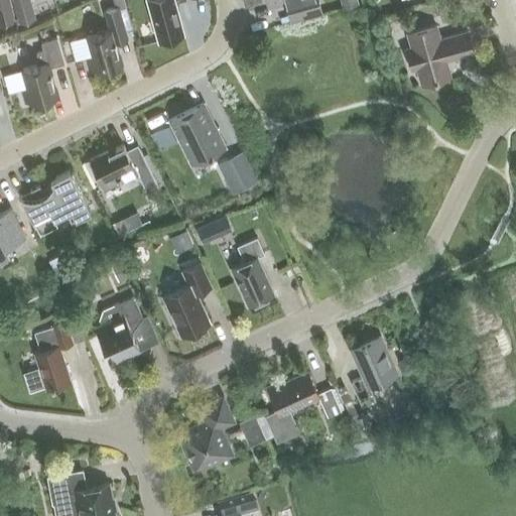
[(0,0),(0,22),(13,19),(7,0),(0,0)]
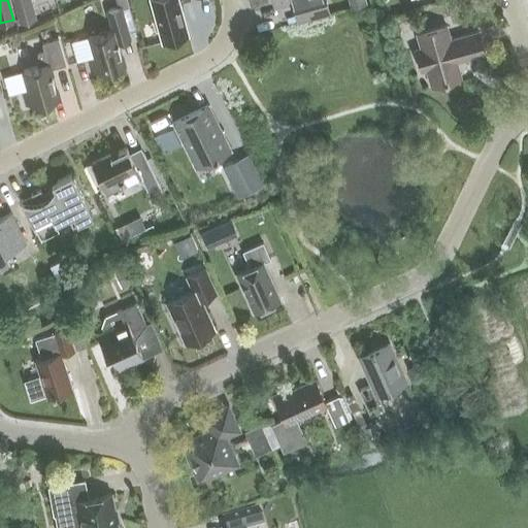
[(35,19),(30,0),(11,0),(18,23),(35,19)]
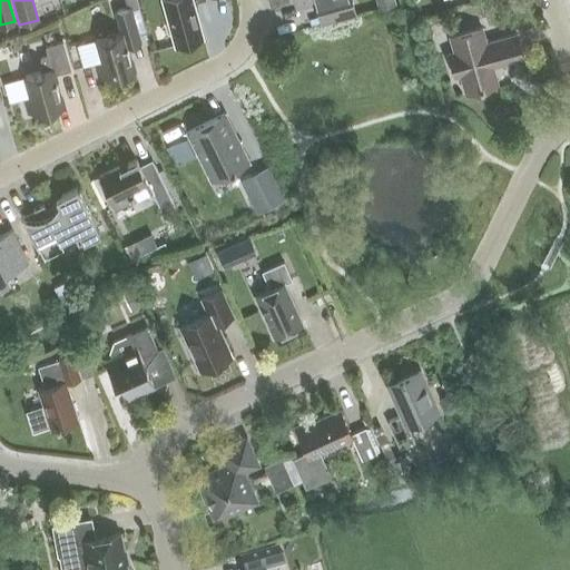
[(133,71),(126,48),(141,43),(139,35),(146,33),(136,0),(124,0),(126,8),(116,11),(121,33),(95,40),(97,47),(78,52),(82,67),(92,64),(98,81),(133,71)]
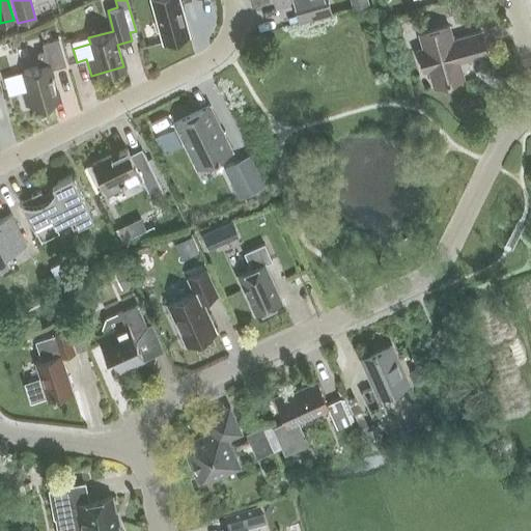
[(179,3),(189,0),(149,0),(162,42),(188,34),(179,3)]
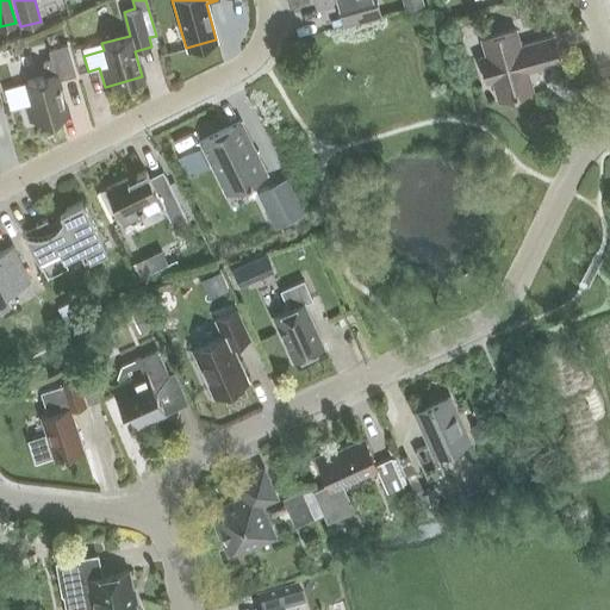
[(375,0),(312,0),(316,8),(336,2),(342,26),(380,17),(375,0)]
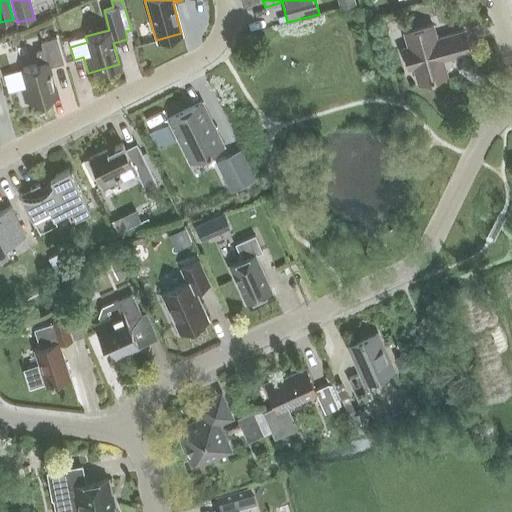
[(355,4),(353,0),(336,0),(339,8),(355,4)]
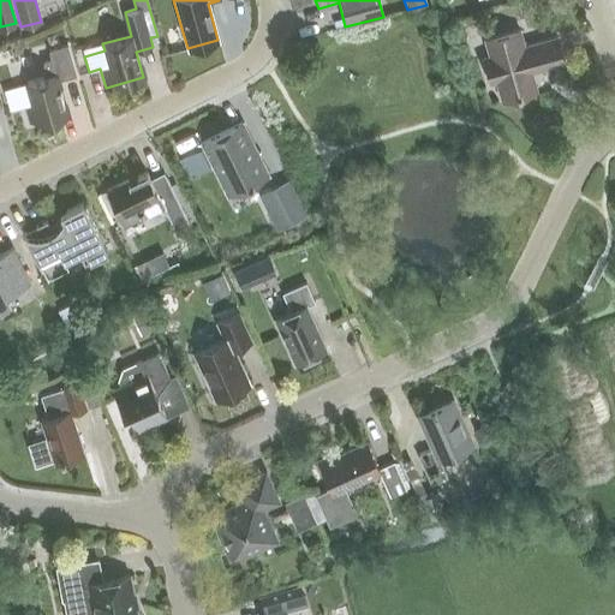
[(501,100),(536,90),(530,67),(561,58),(556,37),(524,46),(519,29),(484,40),(489,55),(483,58),(490,83),(496,82),(501,100)]
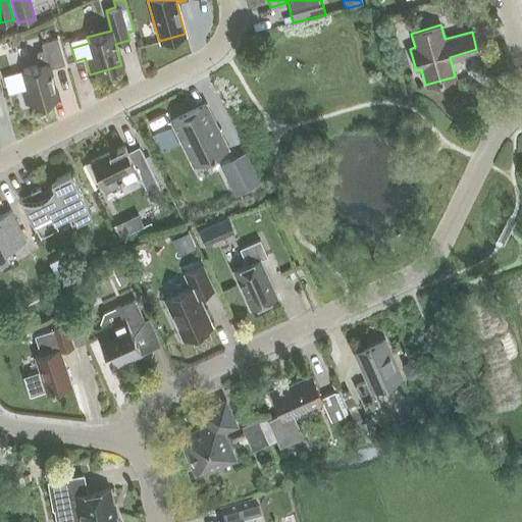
[(57,38),(41,43),(43,50),(36,51),(36,65),(21,69),(27,89),(19,91),(23,107),(56,98),(48,68),(64,64),(57,38)]
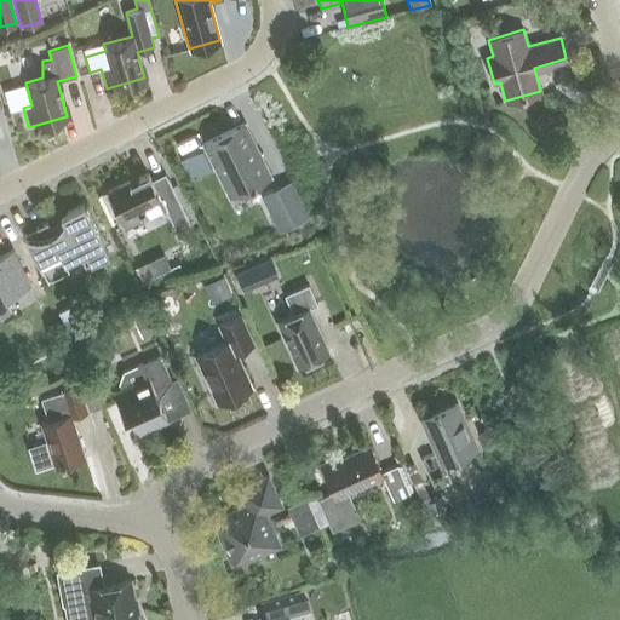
[(230,195),(269,176),(242,125),(204,144),(230,195)]
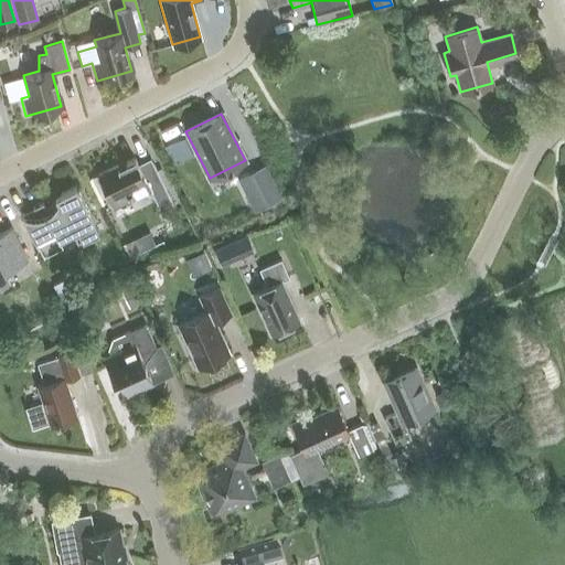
[(184,138),(177,142),(184,158),(192,155),(184,138)]
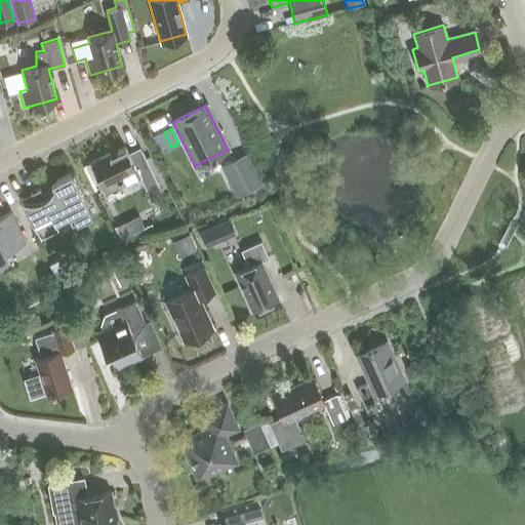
[(109,154),(90,163),(106,193),(138,176),(149,197),(161,191),(142,152),(129,157),(125,147),(109,155),(109,154)]
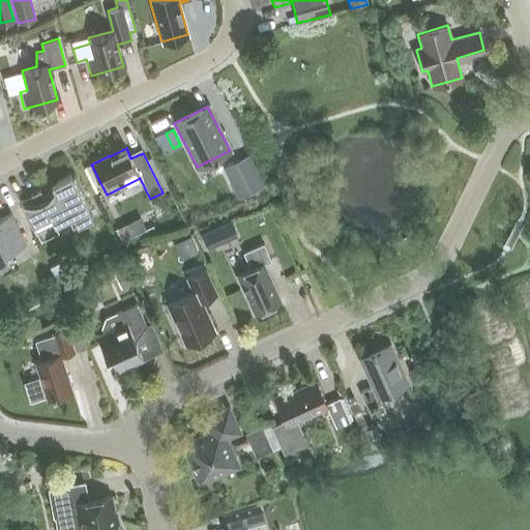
[(247,155),(233,163),(247,193),(262,185),(247,155)]
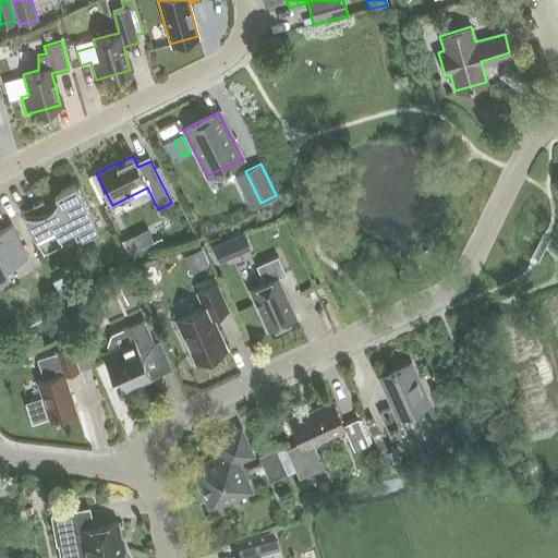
[(97,228),(74,184),(59,192),(61,196),(44,205),(41,201),(21,211),(36,241),(55,232),(57,237),(71,229),(75,239),(97,228)]
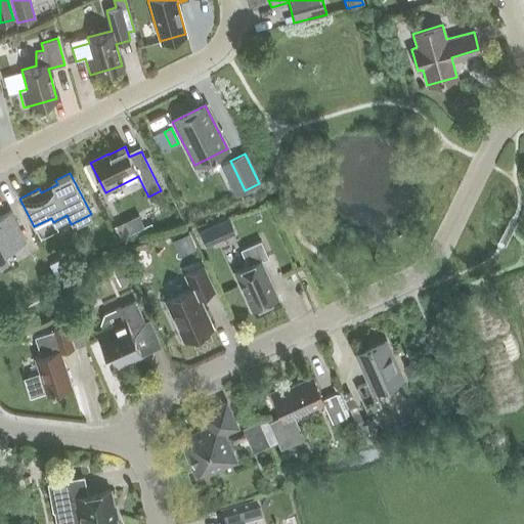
[(0,260),(7,257),(5,252),(25,242),(9,211),(0,215),(0,260)]
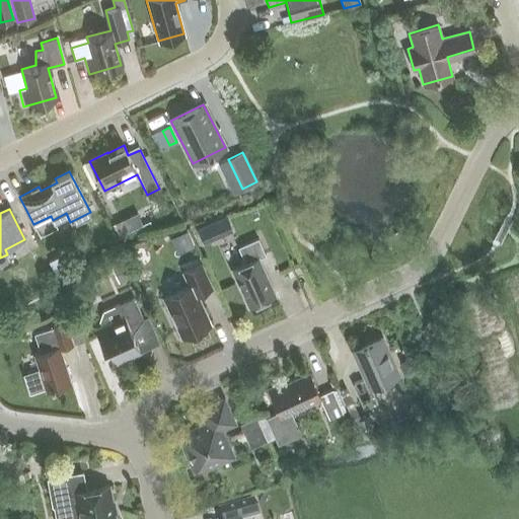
[(115,223),(120,235),(142,224),(137,213),(115,223)]
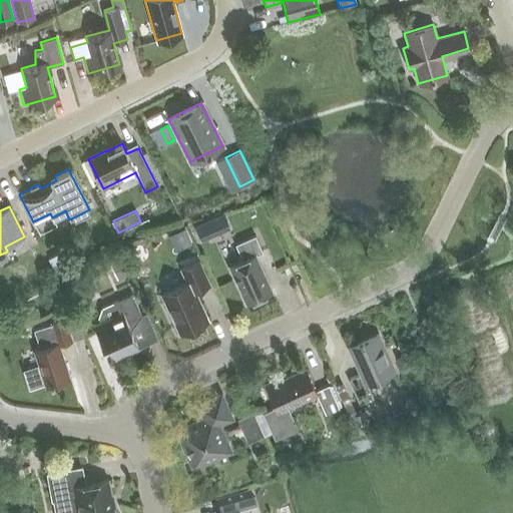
[(226,213),(195,223),(200,239),(231,230),(226,213)]
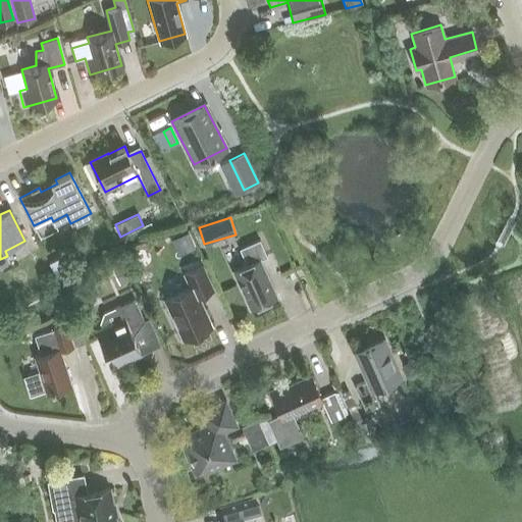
[(246,265),(232,271),(250,308),(276,297),(260,260),(267,257),(259,240),(239,249),(246,265)]
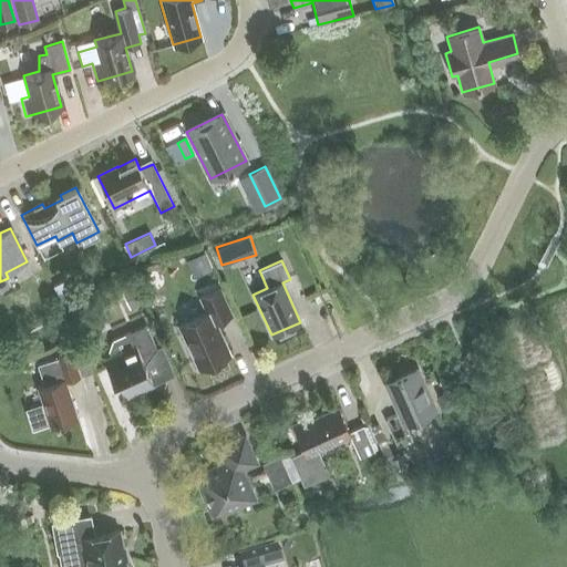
[(141,302),(133,285),(121,290),(129,308),(141,302)]
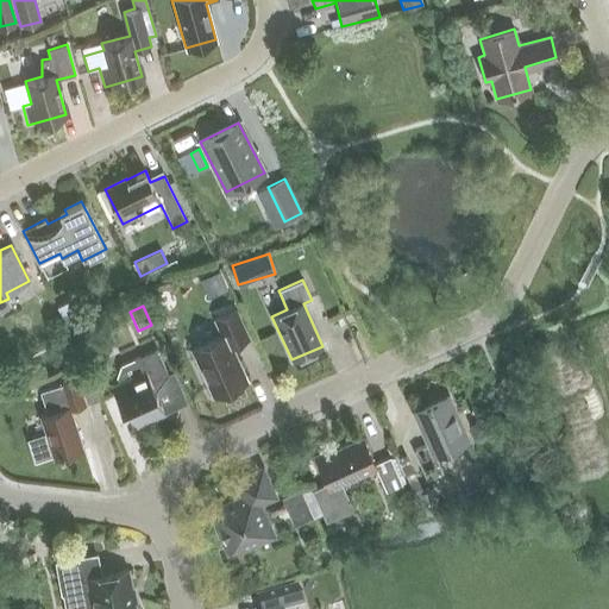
[(221,336),(192,350),(212,396),(246,380),(231,345),(249,338),(236,309),(214,319),(221,336)]
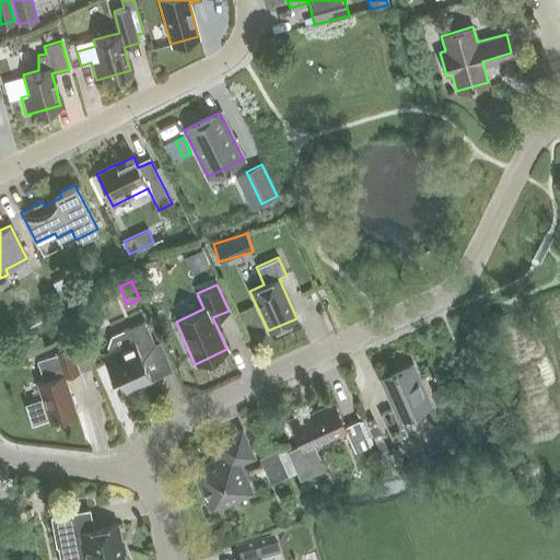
[(143,321),(111,336),(107,347),(109,351),(102,354),(111,375),(116,372),(125,392),(151,380),(139,352),(154,345),(143,321)]
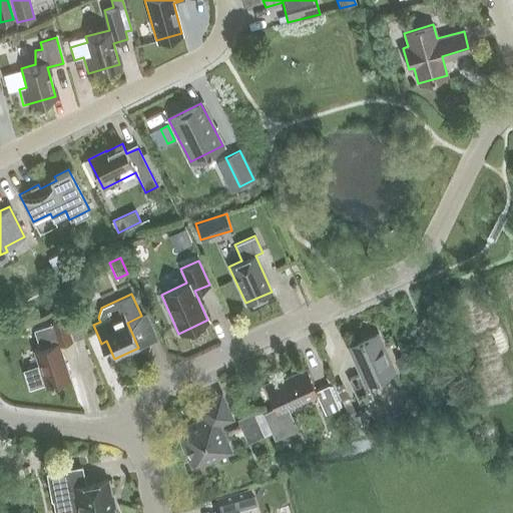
[(61,310),(64,317),(50,322),(51,323),(33,329),(39,348),(33,350),(45,387),(69,379),(58,345),(83,337),(70,307),(61,310)]
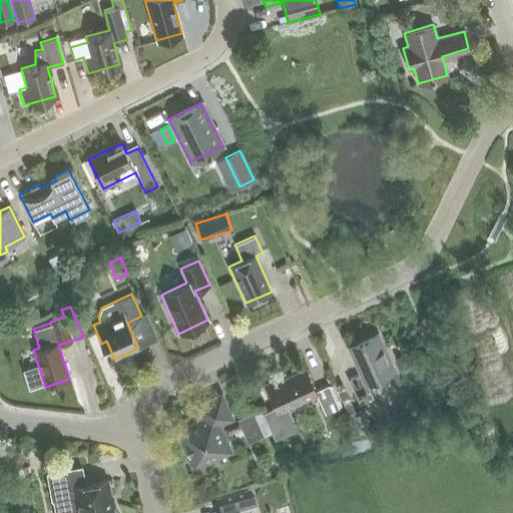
[(422,339),(431,335),(425,321),(416,326),(422,339)]
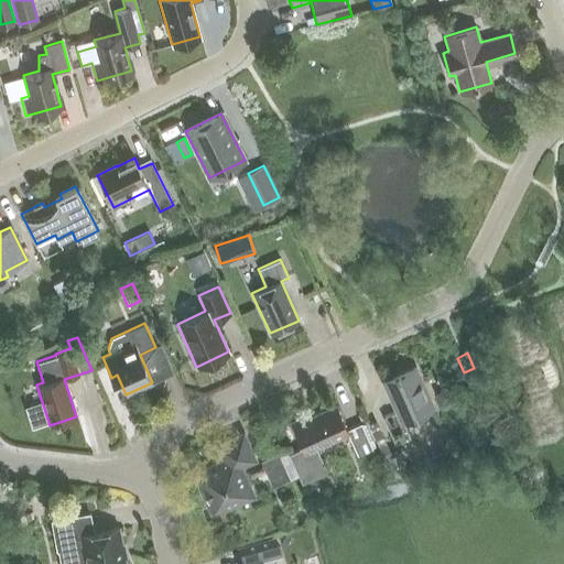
[(402,422),(432,408),(413,367),(383,381),(397,411),(382,418),(394,444),(409,437),(402,422)]
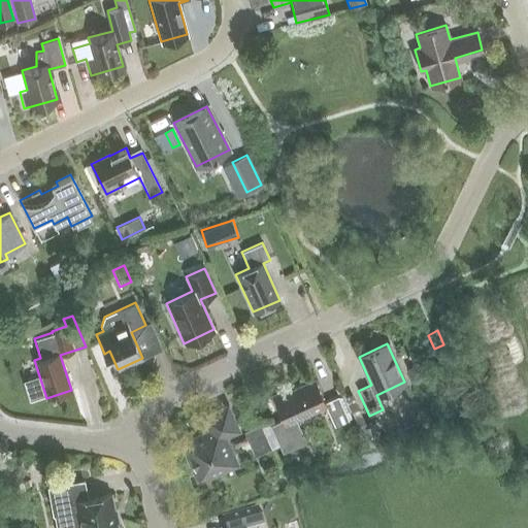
[(424,375),(419,362),(406,368),(413,381),(424,375)]
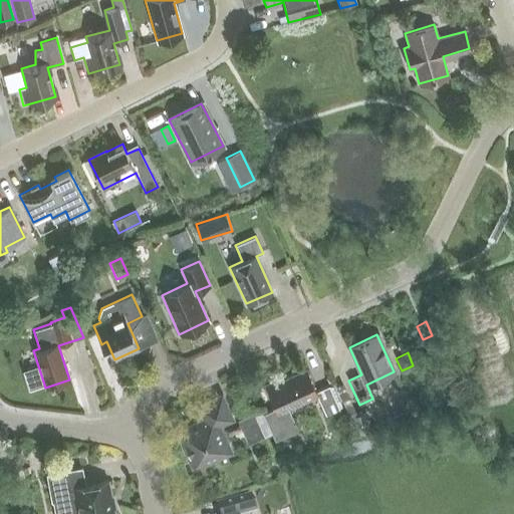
[(329,384),(315,392),(305,369),(282,379),(281,377),(265,386),(275,408),(263,414),(275,440),(297,430),(288,409),(317,395),(325,415),(339,409),(329,384)]
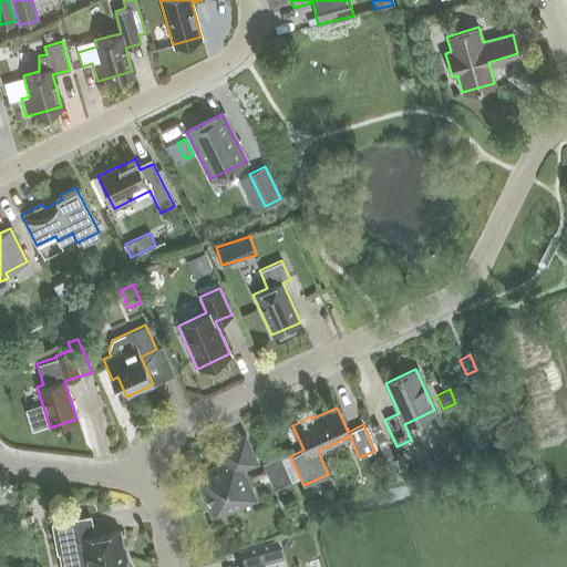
[(238,467),(254,461),(243,437),(219,447),(226,463),(205,473),(200,485),(214,515),(253,497),(238,467)]
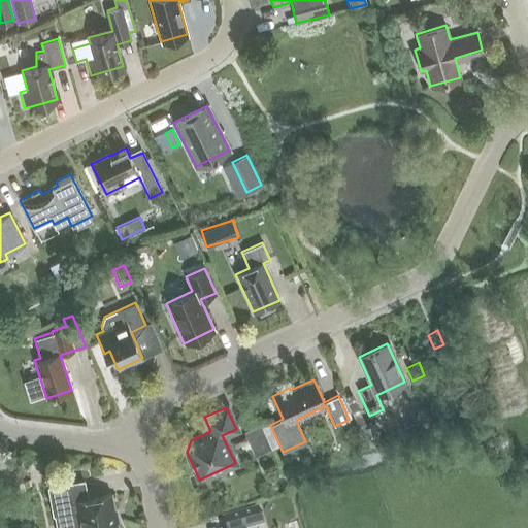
[(380,434),(374,422),(361,428),(369,447),(380,442),(376,436),(380,434)]
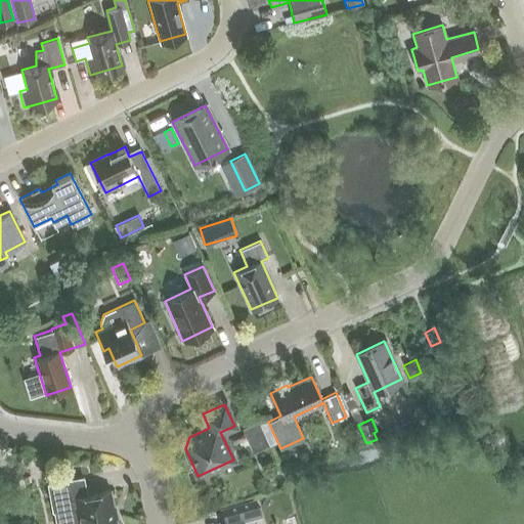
[(269,445),(258,421),(243,428),(253,452),(269,445)]
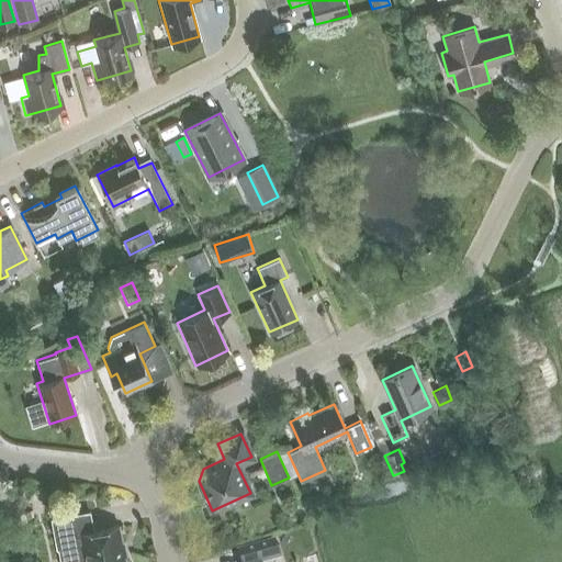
[(58,561),(124,561),(117,526),(92,530),(89,512),(51,518),(58,561)]
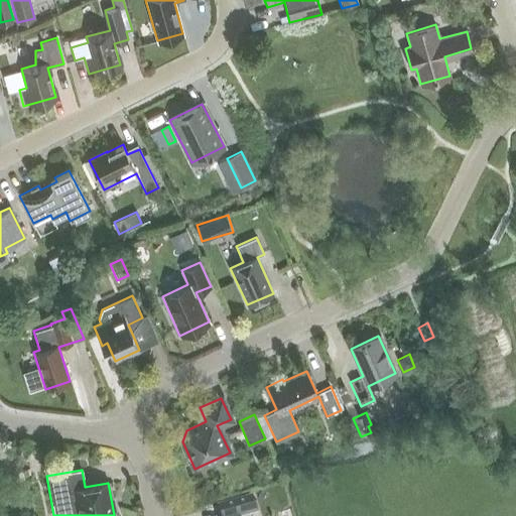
[(253,515),(255,515),(251,500),(216,510),(217,515),(253,515)]
